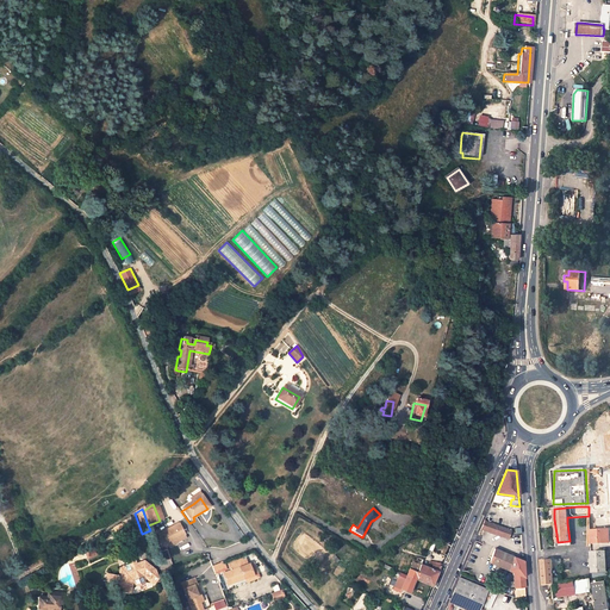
[(193,517),(194,521),(209,511),(207,509),(193,517)]
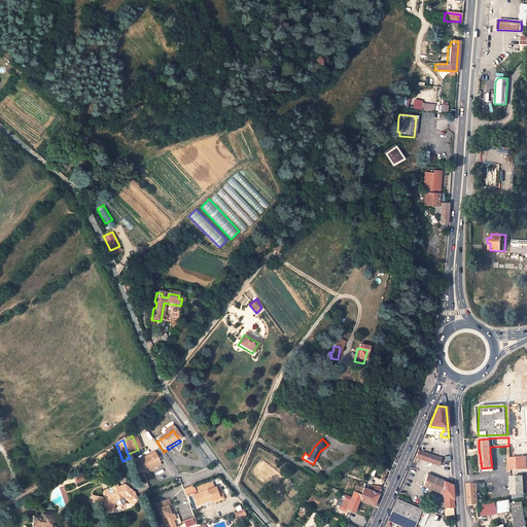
[(442,458),(419,450),(416,457),(438,465),(442,458)]
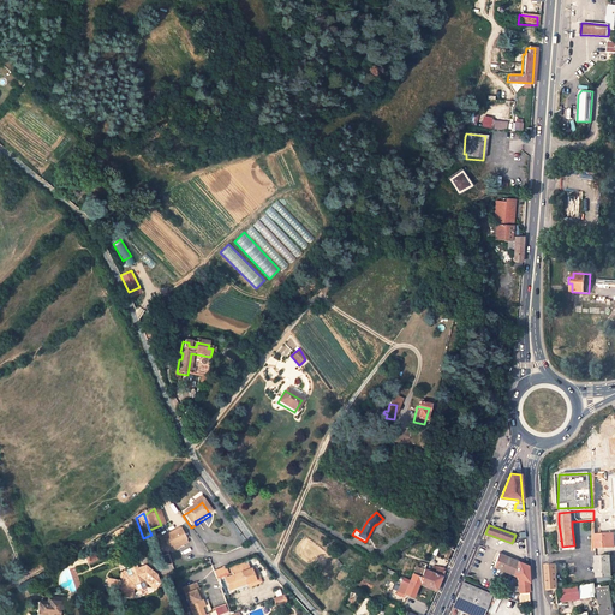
[(166,544),(167,548),(183,541),(178,531),(157,542),(161,547),(166,544)]
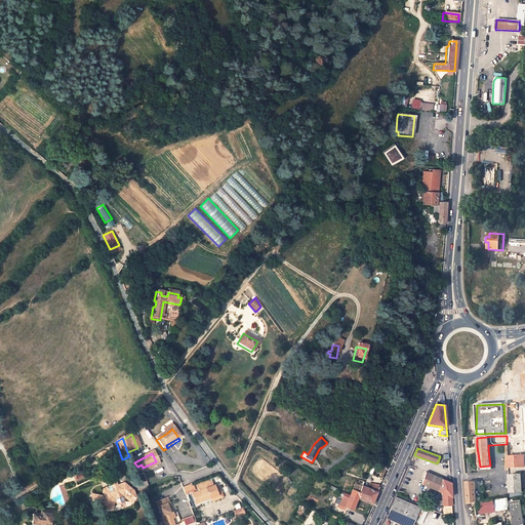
[(158,465),(156,461),(143,468),(145,471),(158,465)]
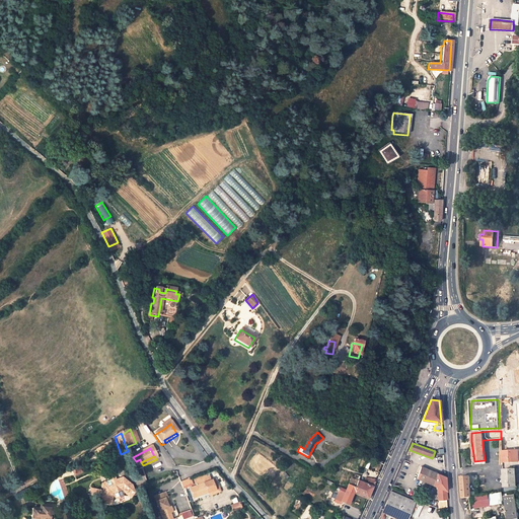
[(438,473),(422,466),(417,478),(437,487),(438,500),(447,499),(445,476),(440,474),(438,473)]
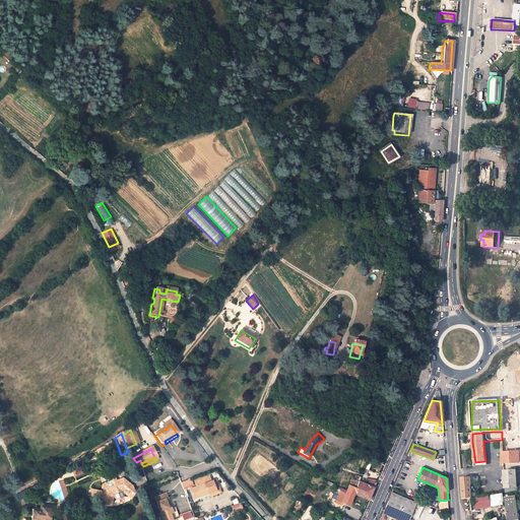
[(84,476),(81,469),(72,473),(75,480),(84,476)]
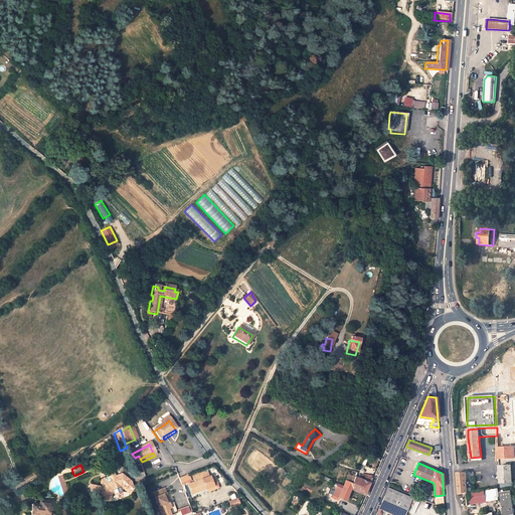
[(499,465),(500,484),(514,483),(513,465),(499,465)]
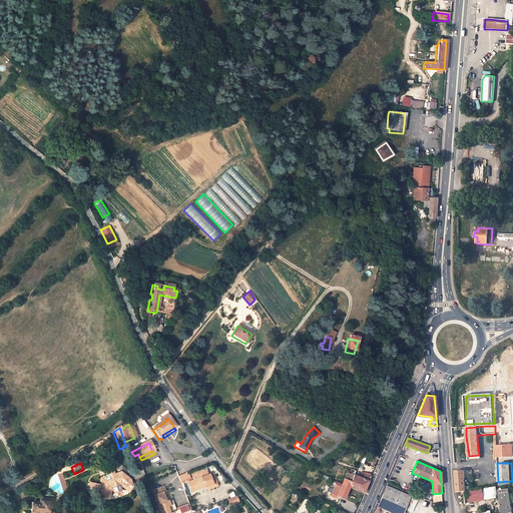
[(358,479),(353,477),(354,473),(347,471),(341,485),(349,489),(362,496),(368,483),(358,479)]
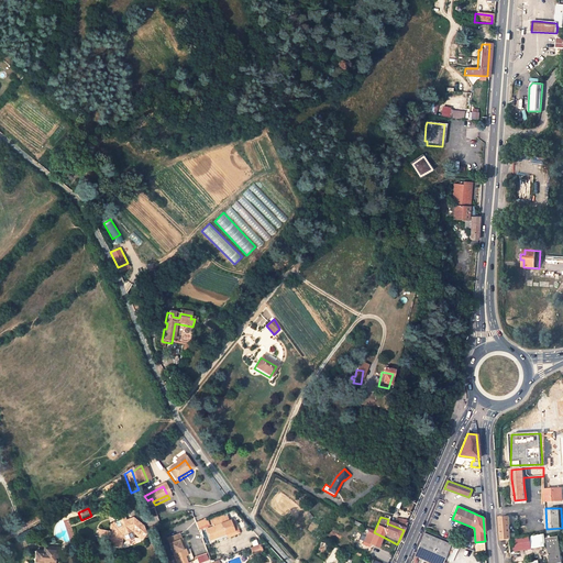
[(501,540),(511,539),(510,517),(499,518),(501,540)]
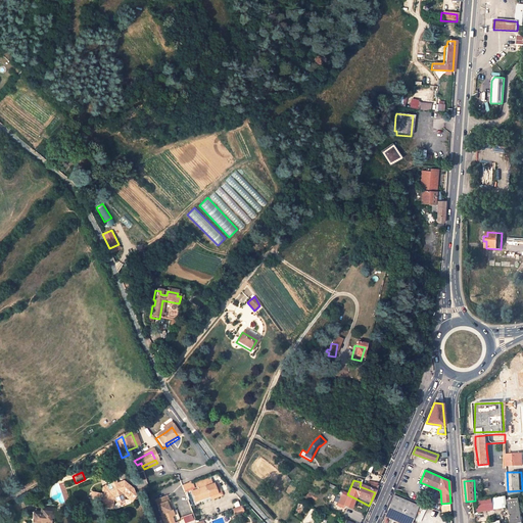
[(194,485),(197,490),(206,487),(204,481),(194,485)]
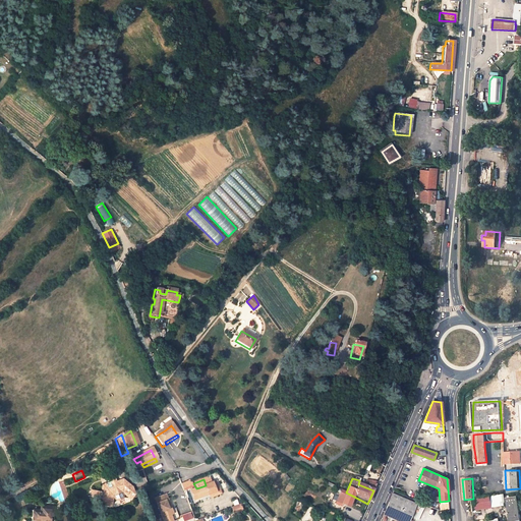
[(217,481),(213,482),(215,486),(207,489),(209,494),(216,490),(217,493),(209,497),(210,500),(222,496),(219,489),(220,489),(217,481)]
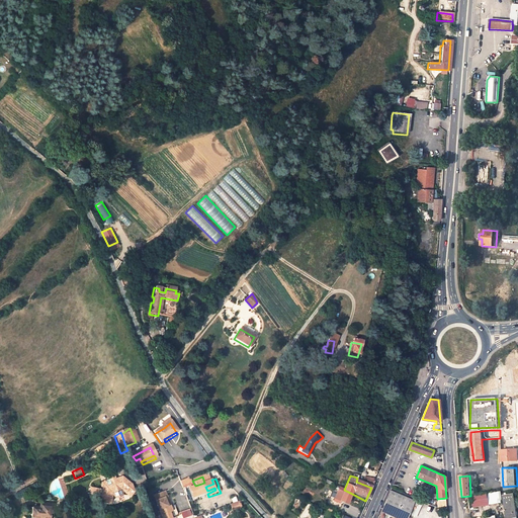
[(103,506),(108,507),(110,495),(121,490),(132,498),(135,494),(133,488),(122,480),(103,487),(101,499),(103,506)]
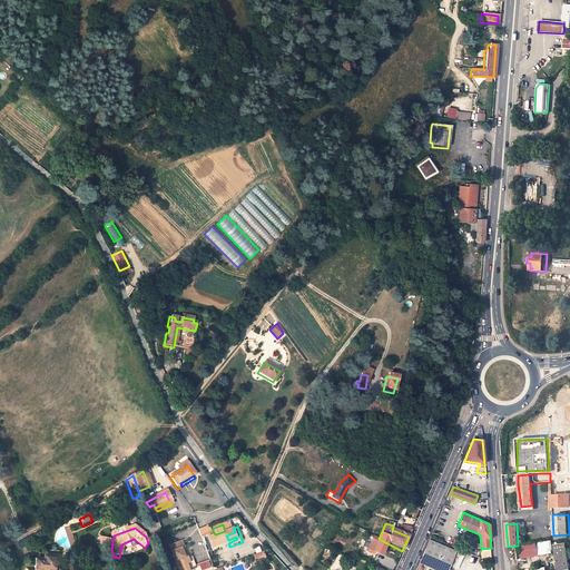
[(215,534),(208,537),(213,549),(228,543),(237,539),(236,537),(228,540),(226,536),(235,532),(233,528),(225,531),(215,534)]
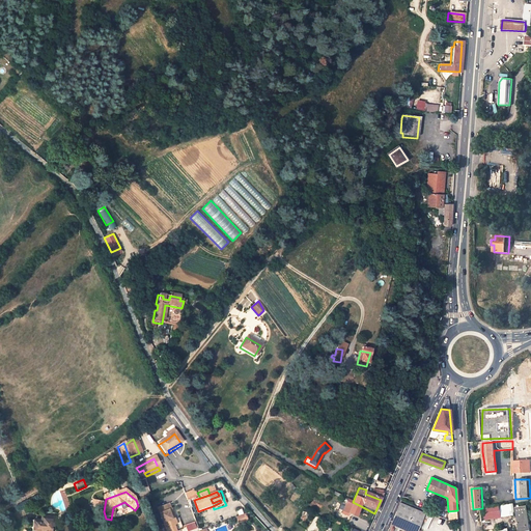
[(372,492),(370,496),(381,500),(382,496),(381,495),(381,493),(372,492)]
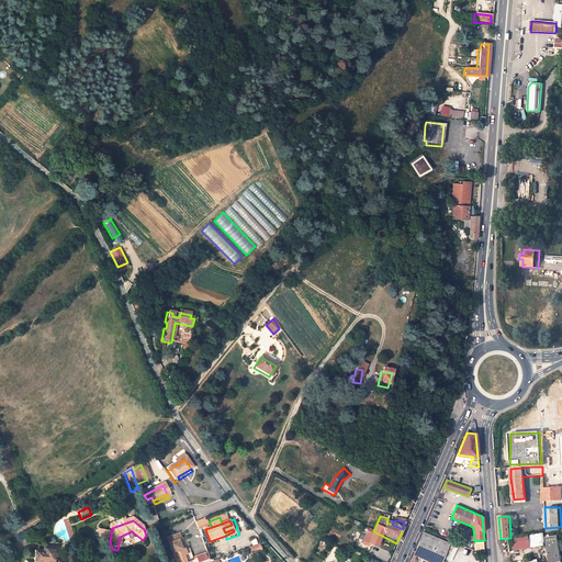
[(373,531),(367,528),(361,542),(368,546),(377,549),(382,536),(373,531)]
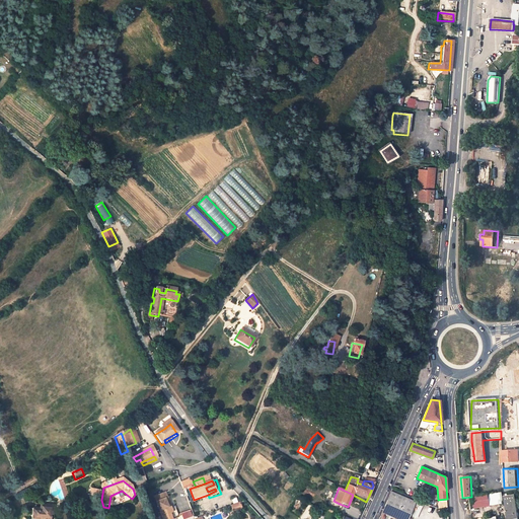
[(122,491),(110,496),(108,508),(110,508),(113,498),(122,494),(131,501),(132,499),(122,491)]
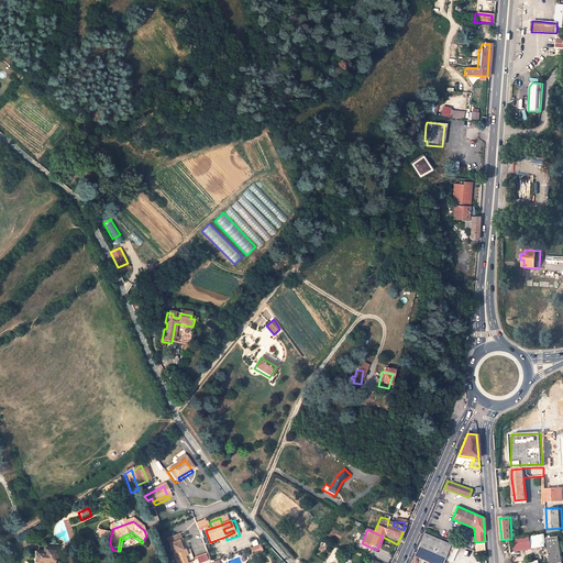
[(450,544),(424,533),(415,555),(411,562),(414,562),(416,562),(419,558),(432,562),(441,562),(443,558),(448,560),(454,545),(450,543),(450,544)]
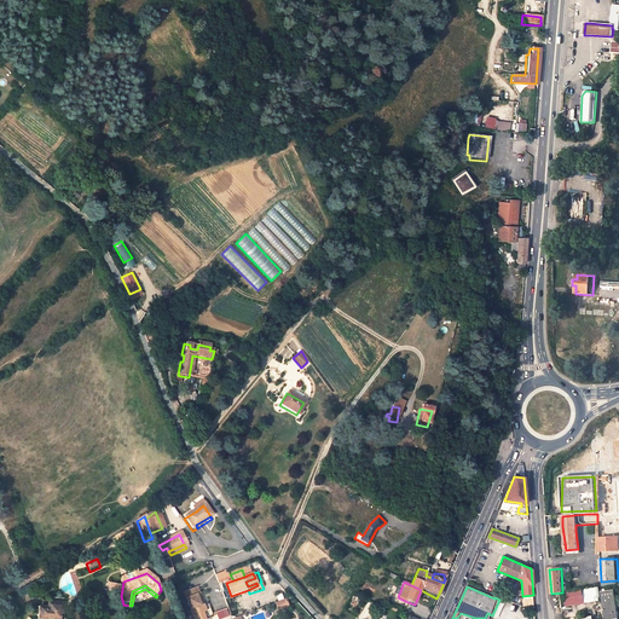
[(600,586),(584,589),(584,595),(585,601),(585,603),(602,601),(600,586)]
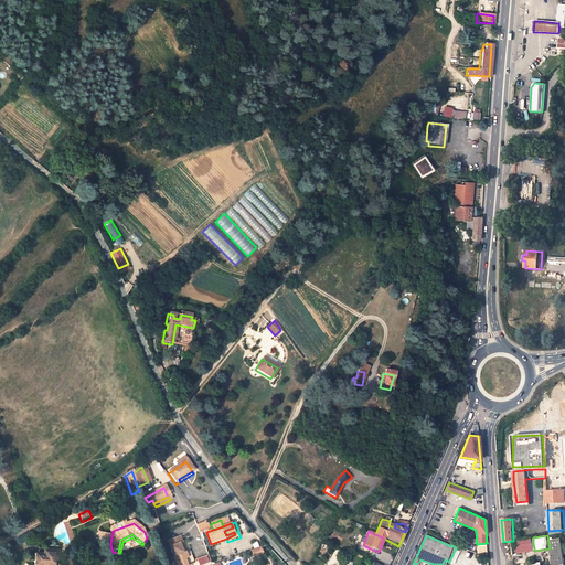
[(533,543),(533,537),(514,541),(516,553),(534,551),(534,548),(533,543)]
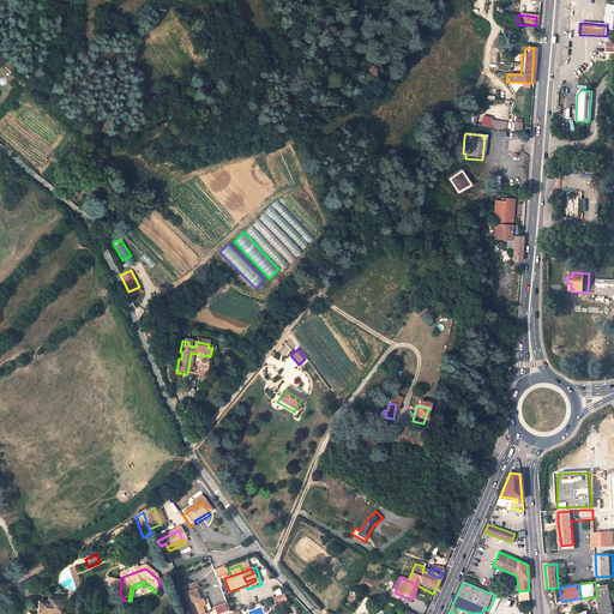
[(613,612),(613,611),(609,585),(597,588),(601,612),(607,611),(608,613),(613,612)]
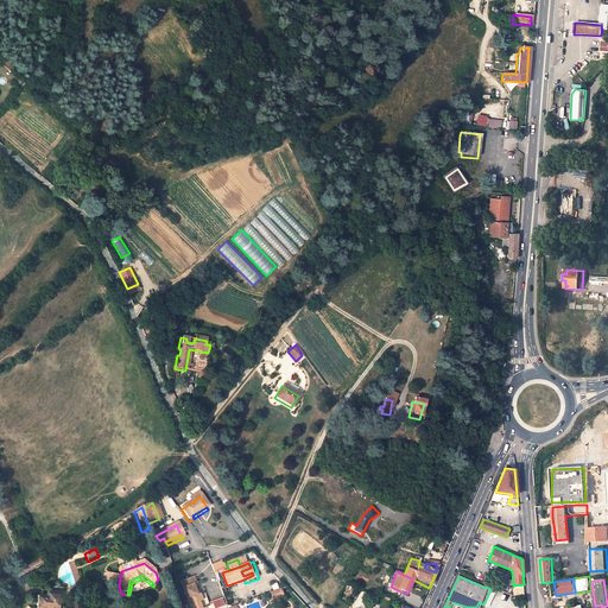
[(200,603),(195,591),(197,590),(195,584),(184,589),(187,595),(184,595),(189,607),(201,607),(200,603)]
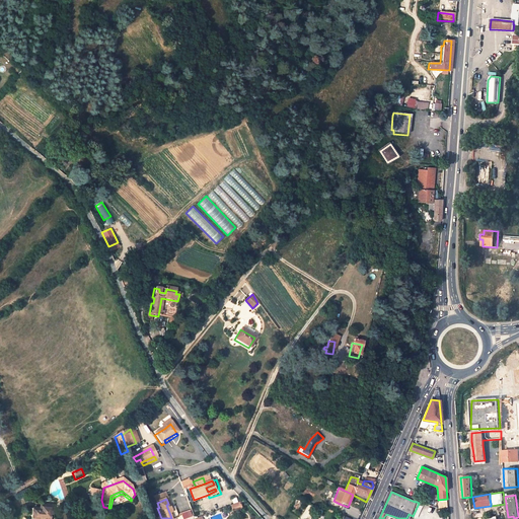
[(45,508),(45,510),(31,509),(30,518),(51,518),(51,508),(45,508)]
